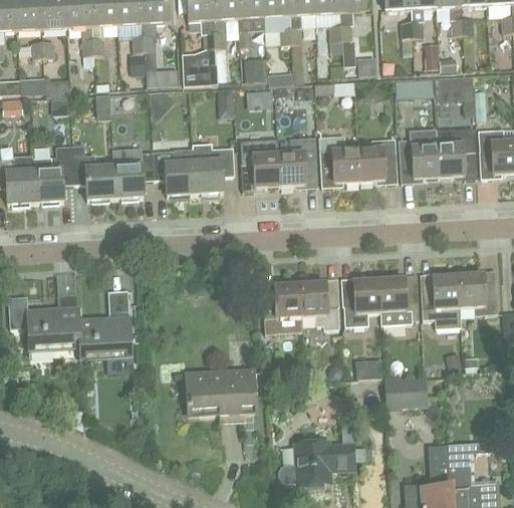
[(4,44),(3,32),(16,31),(14,0),(0,0),(0,60),(4,60),(3,44),(4,44)]
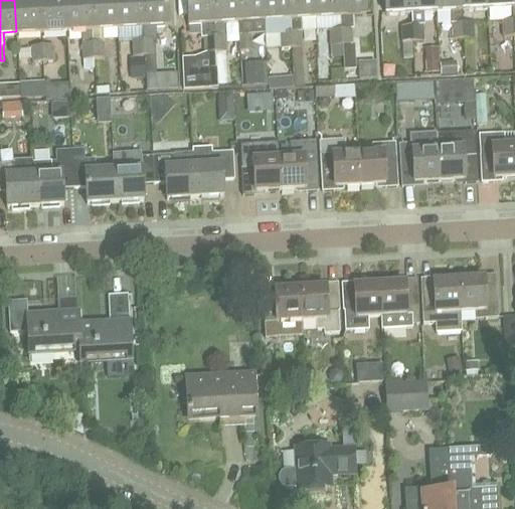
[(14,0),(16,31),(41,30),(40,0),(14,0)]
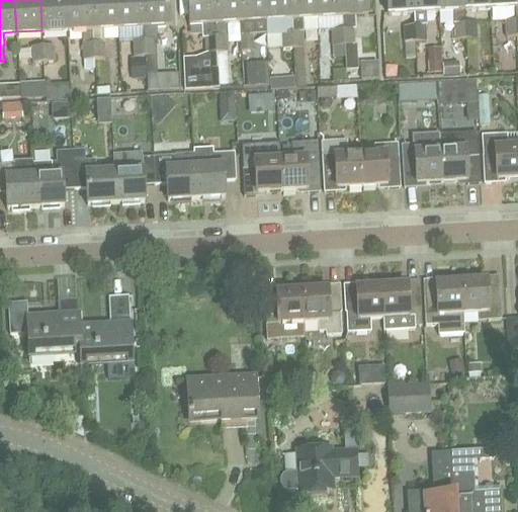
[(40,0),(41,30),(67,28),(65,0),(40,0)]
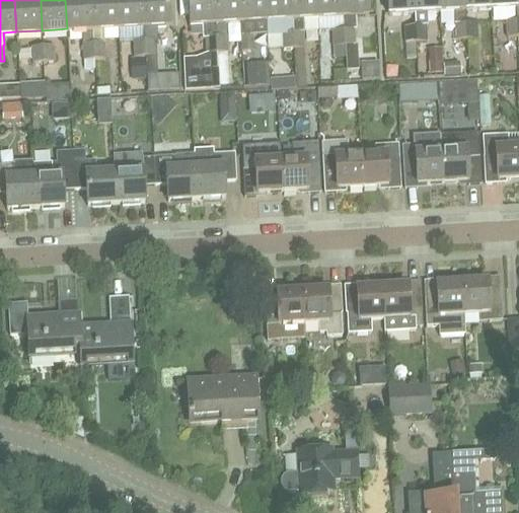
[(65,0),(67,28),(92,27),(90,0),(65,0)]
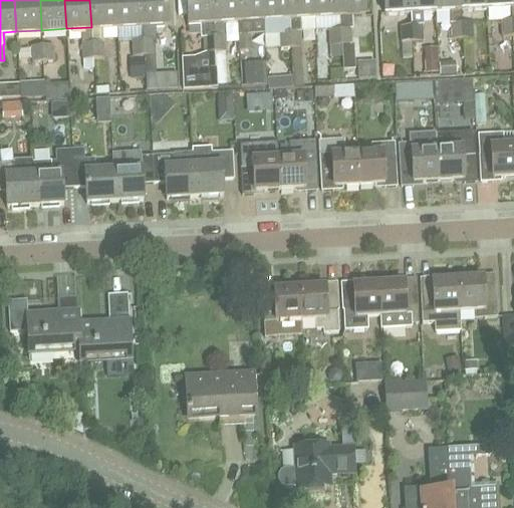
[(89,0),(91,27),(116,25),(114,0),(89,0)]
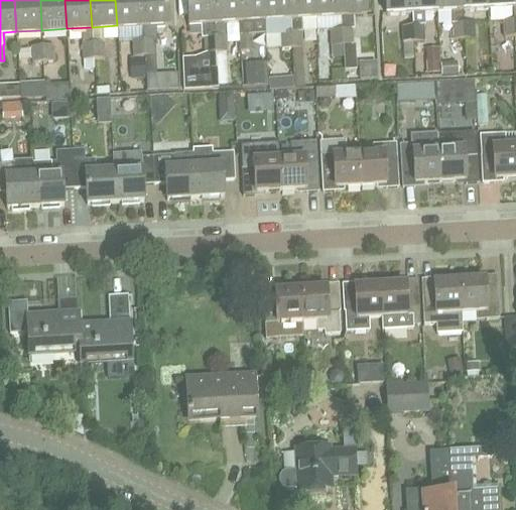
[(115,0),(117,25),(142,24),(140,0),(115,0)]
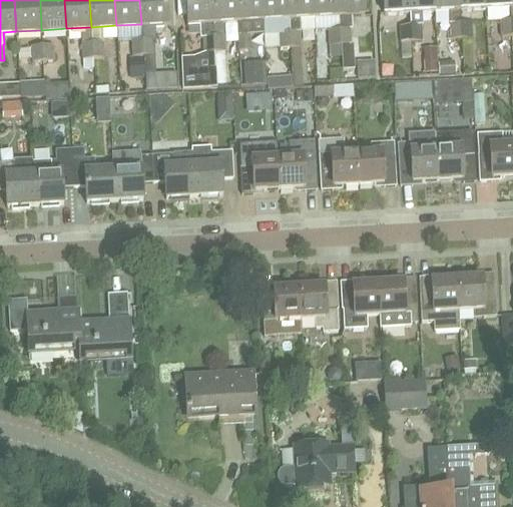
[(139,0),(141,24),(168,22),(166,0),(139,0)]
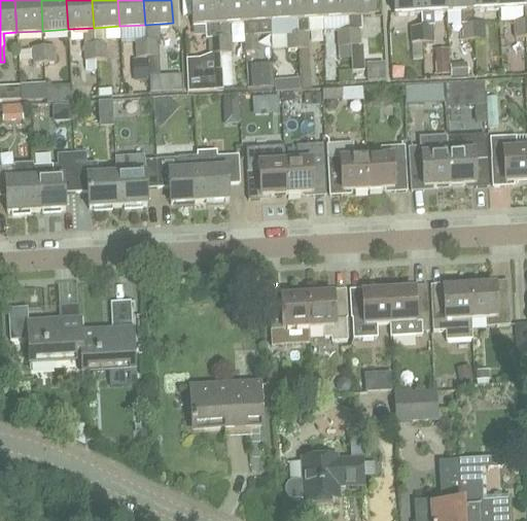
[(219,34),(218,21),(216,0),(190,0),(192,22),(205,22),(206,35),(209,35),(210,49),(220,49),(219,34)]
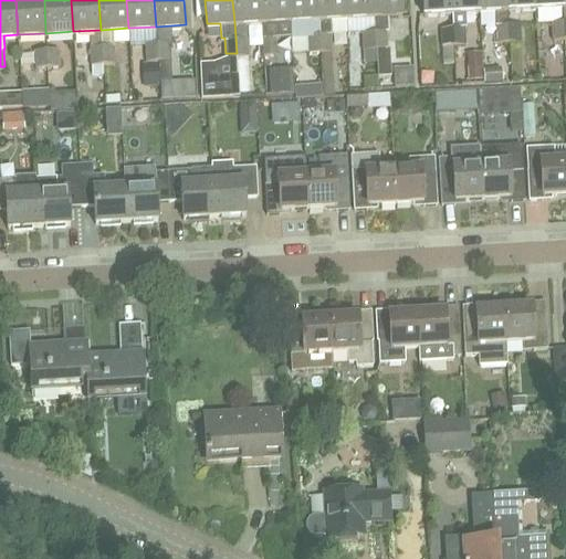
[(232,0),(234,22),(262,21),(260,0),(232,0)]
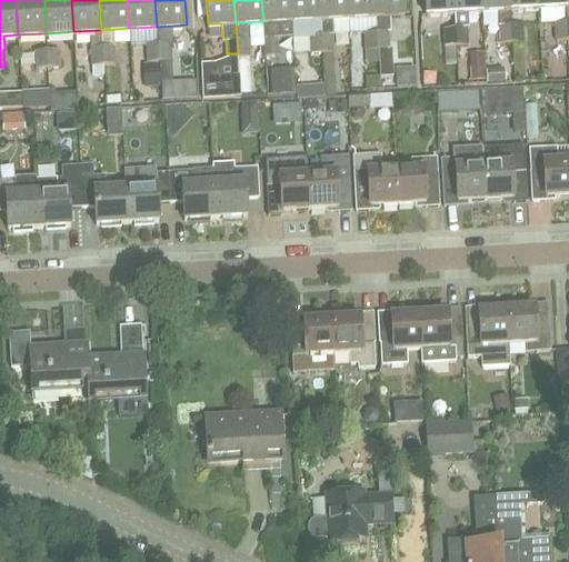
[(292,19),(291,0),(261,0),(263,21),(266,52),(278,51),(277,33),(279,33),(278,20),(292,19)]
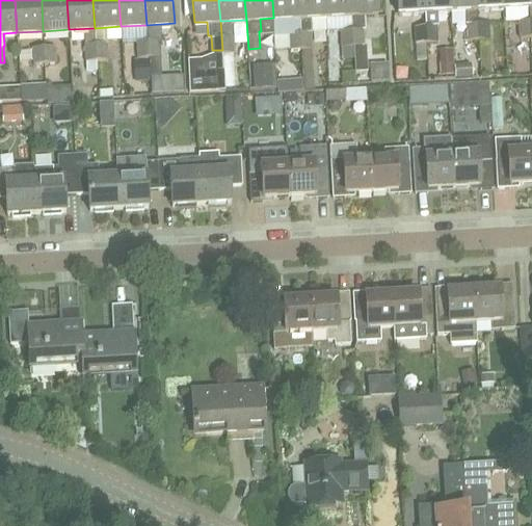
[(273,31),(289,30),(290,47),(300,46),(298,17),(298,12),(297,0),(272,0),(273,18),(273,31)]
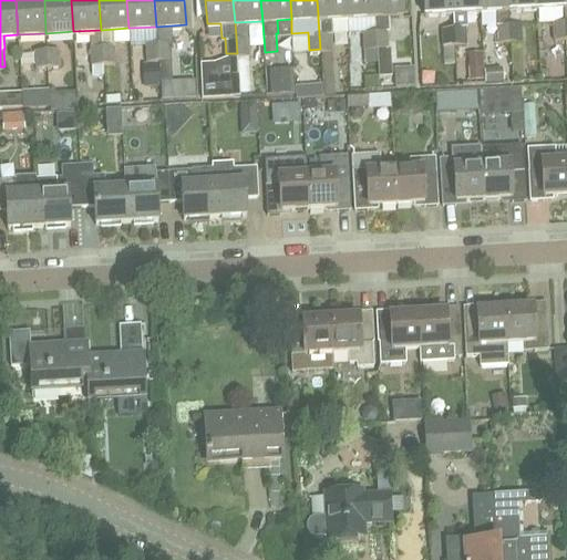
[(332,30),(331,17),(346,16),(344,0),(317,0),(318,13),(318,18),(320,49),(332,49),(330,30),(332,30)]
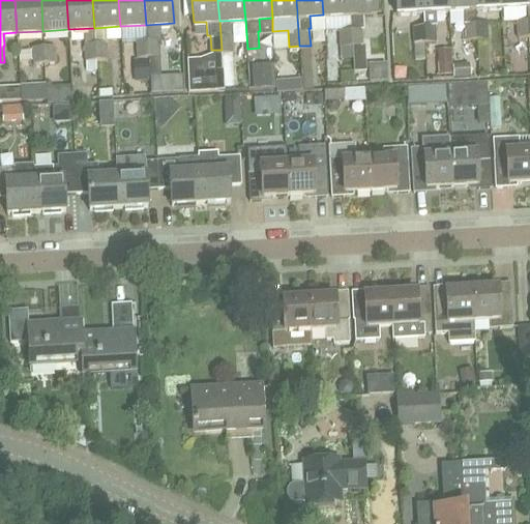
[(350,13),(349,0),(322,0),(323,15),(350,13)]
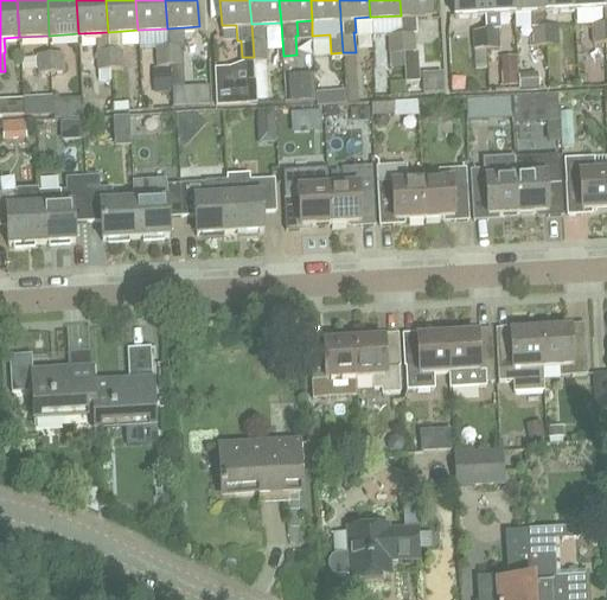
[(400,0),(401,16),(432,13),(430,0),(400,0)]
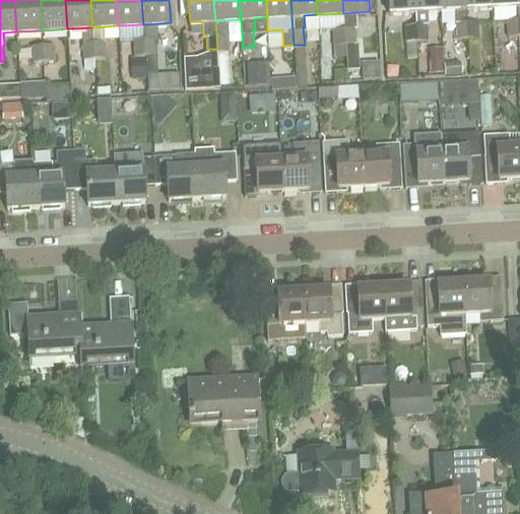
[(415,9),(414,0),(388,0),(389,10),(415,9)]
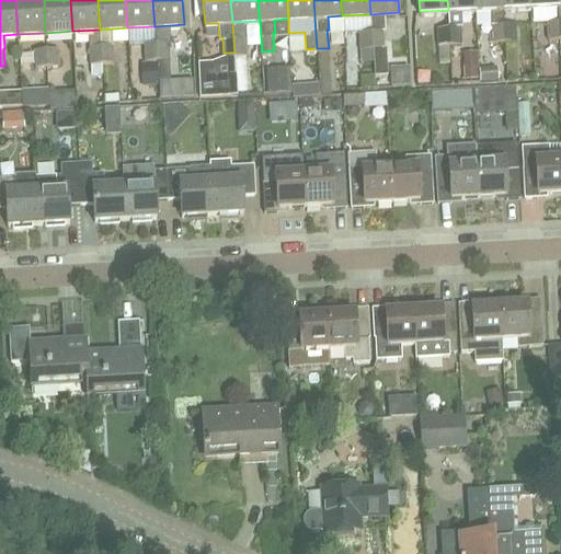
[(447,0),(448,10),(474,8),(473,0),(447,0)]
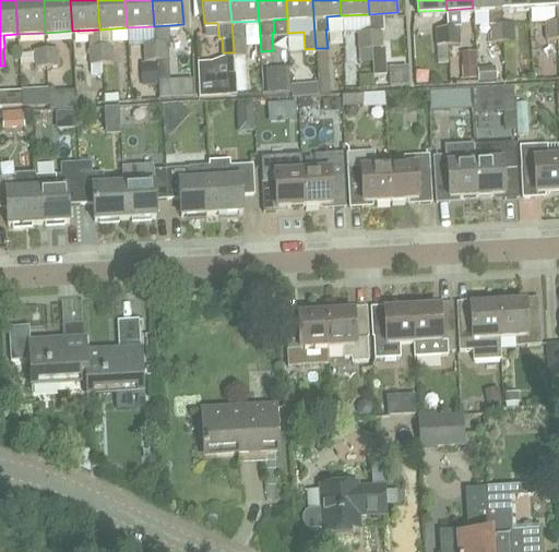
[(489,8),(489,22),(491,39),(502,38),(501,21),(500,7),(499,0),(472,0),(473,8),(489,8)]
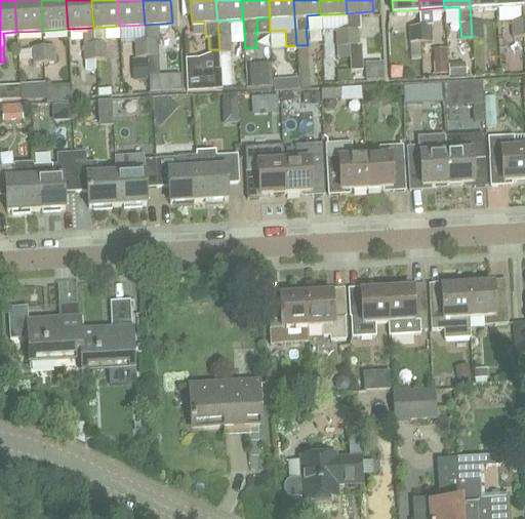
[(522,17),(511,17),(512,34),(523,33),(522,17)]
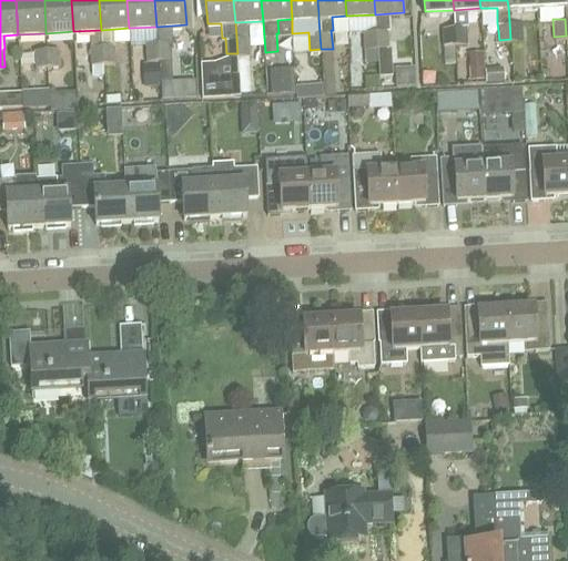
[(520,38),(519,21),(509,21),(510,39),(520,38)]
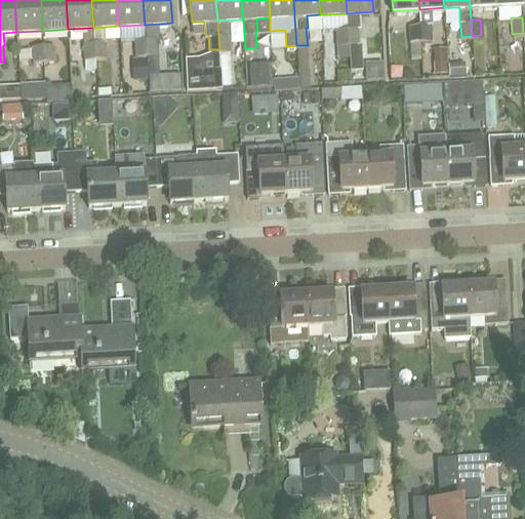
[(420,39),(432,38),(431,22),(419,23),(420,39)]
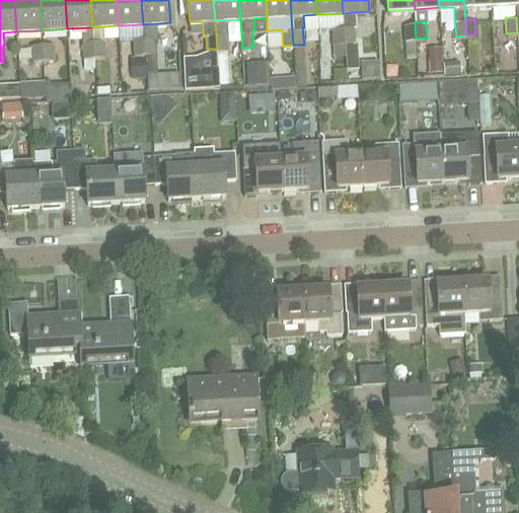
[(415,22),(404,23),(405,39),(416,39),(415,22)]
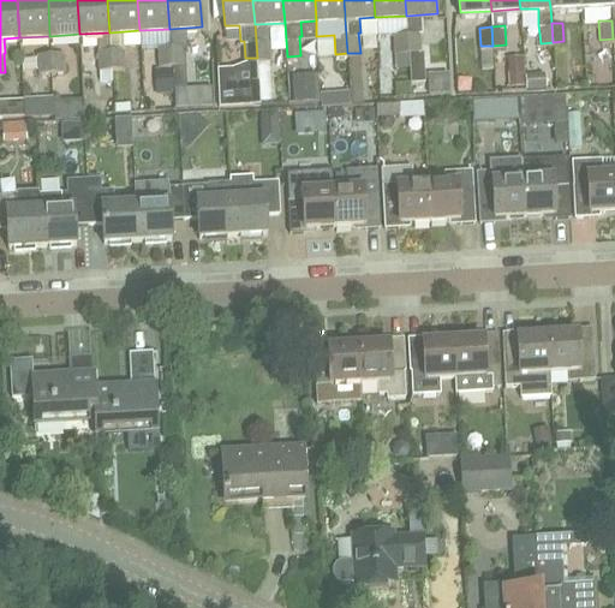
[(419,30),(406,31),(407,51),(408,51),(421,49),(419,30)]
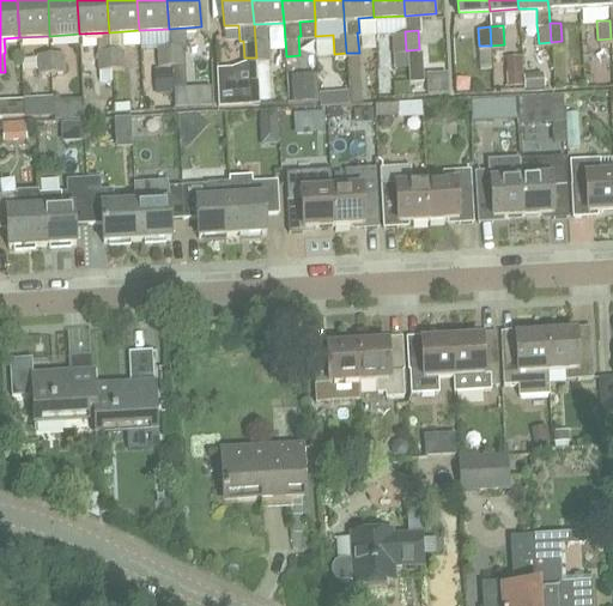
[(393,52),(406,50),(405,31),(392,31),(393,52)]
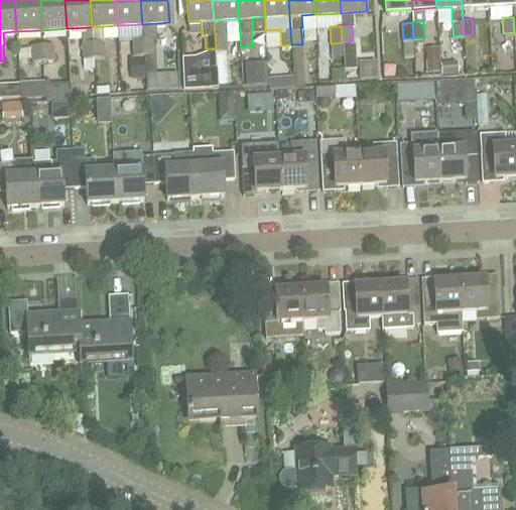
[(215,33),(216,48),(227,47),(226,32),(215,33)]
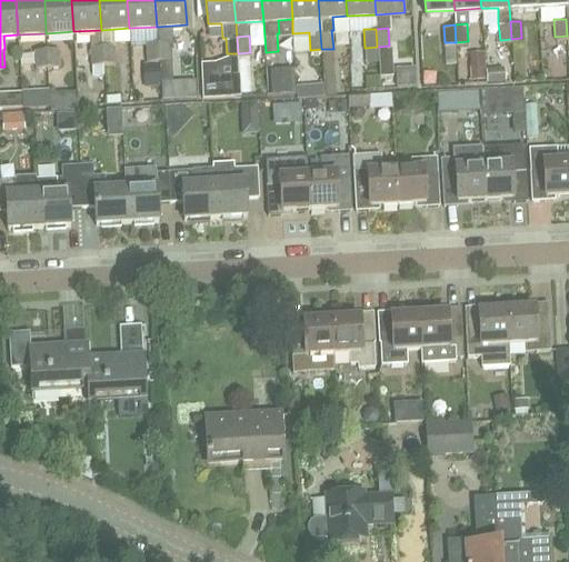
[(170,39),(158,40),(159,58),(171,58),(170,39)]
